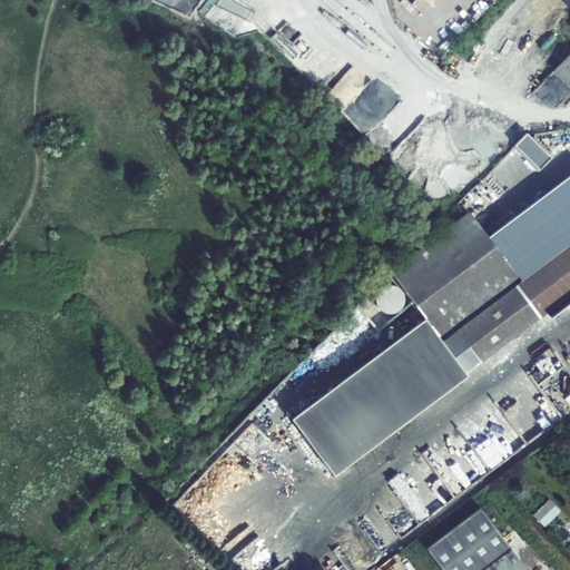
[(153,0),(193,13),(210,3),(254,18),(256,11),(249,9),(244,0),(153,0)]
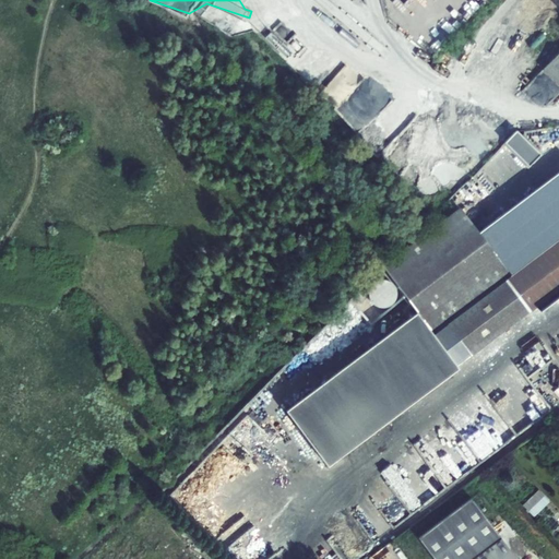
[(558,0),(549,0),(558,9),(558,51),(544,69),(558,83),(558,0)]
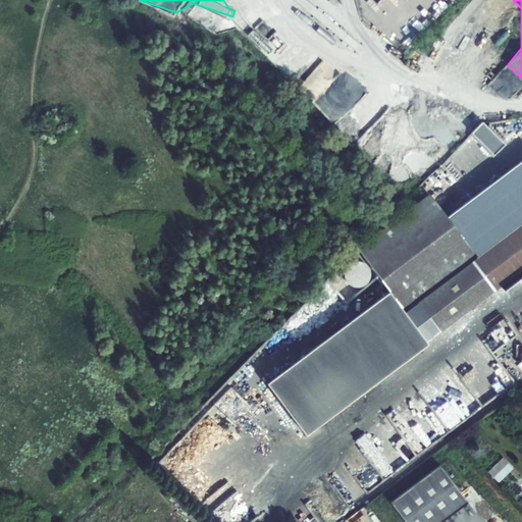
[(331,84),(314,97),(332,122),(365,98),(354,84),(348,89),(328,64),(320,70),(331,84)]
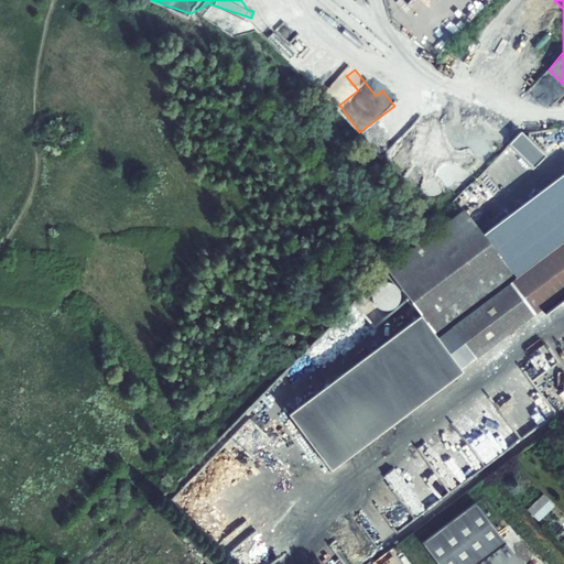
[(521,131),(510,142),(533,166),(545,155),(521,131)]
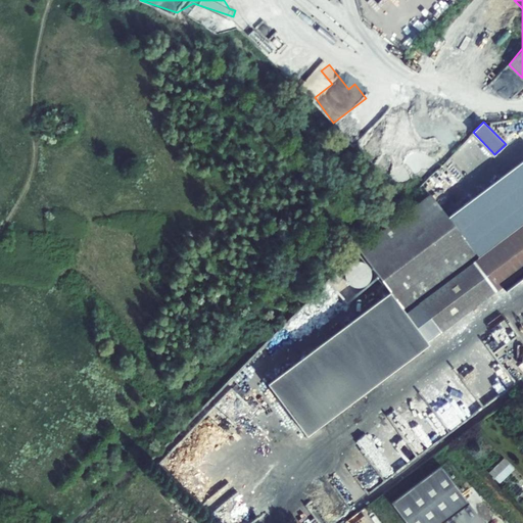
[(358,248),(389,290),(267,382),(305,433),(440,332),(418,302),(522,223),(522,158),(447,217),(431,193),(358,248)]
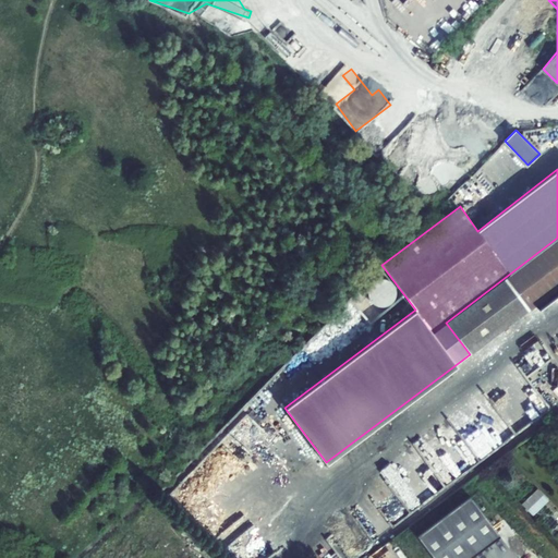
[(557,238),(446,323),(470,354),(557,287),(557,238)]
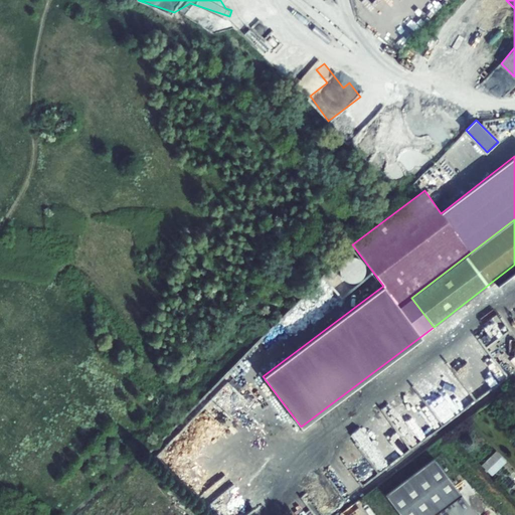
[(331,267),(338,274),(345,266),(338,260),(331,267)]
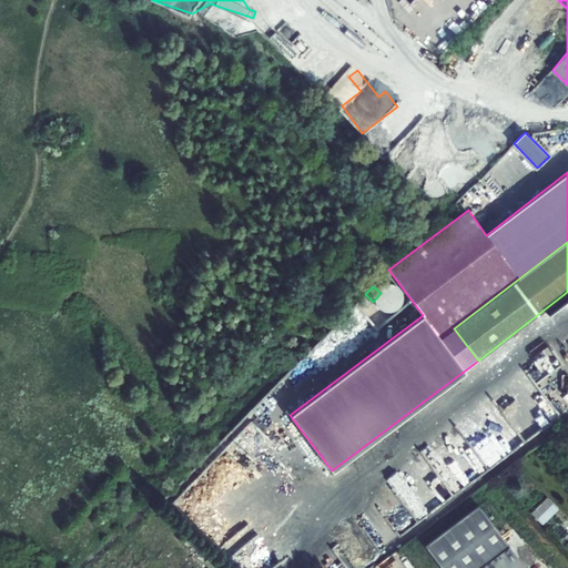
[(372,331),(373,330),(374,328),(375,327),(376,326),(377,324),(377,323),(378,321),(378,320),(378,316),(377,315),(377,313),(376,311),(374,310),(373,308),(372,307),(369,306),(367,305),(365,305),(363,305),(362,305),(359,306),(357,307),(355,308),(354,310),(353,311),(352,312),(352,314),(351,316),(351,317),(351,320),(351,321),(351,323),(352,324),(352,325),(353,326),(354,328),(355,330),(356,331),(358,332),(361,333),(363,333),(365,333),(368,333),(369,332),(372,331)]
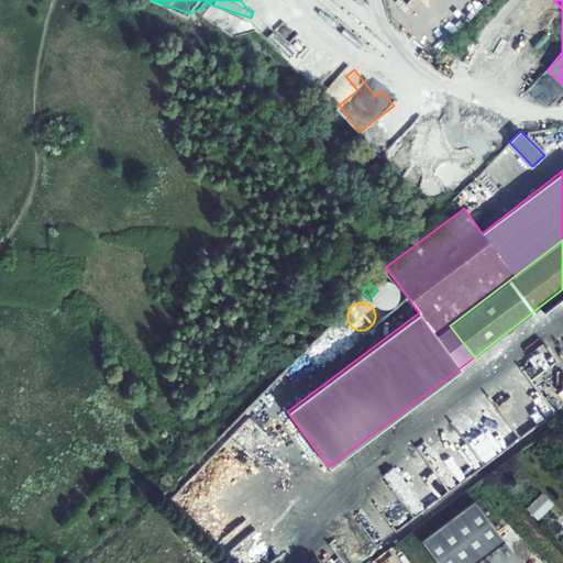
[(540,519),(556,505),(545,492),(529,507),(540,519)]
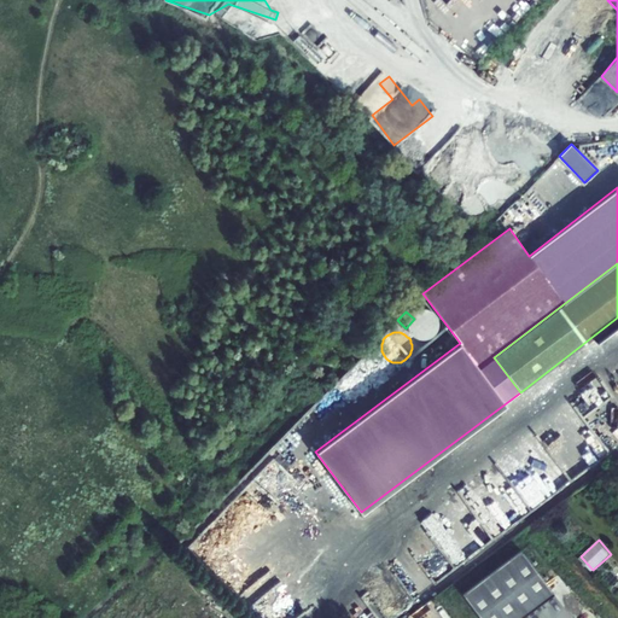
[(522,551),(462,595),(479,617),(523,617),(554,595),(522,551)]
